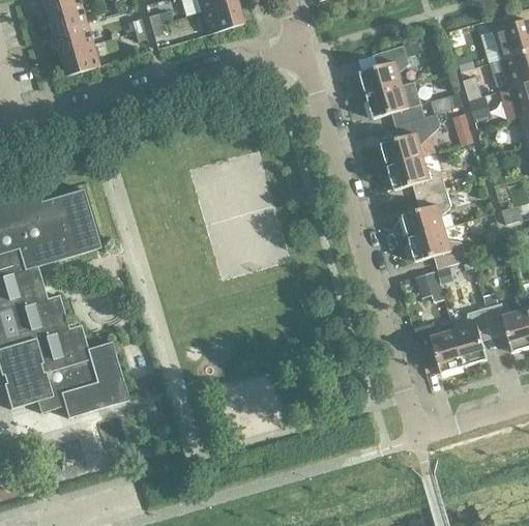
[(39,0),(43,10),(79,0),(39,0)]
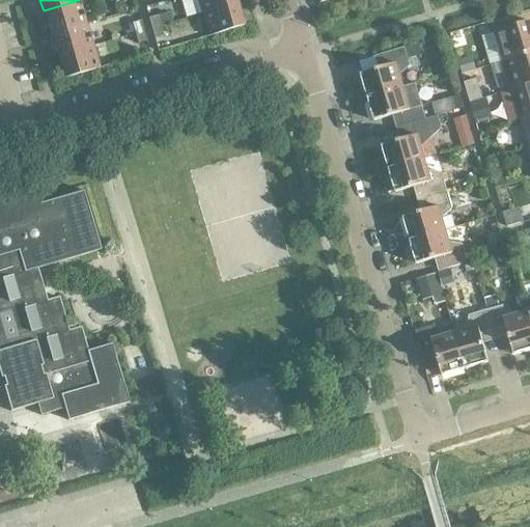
[(85,21),(79,0),(44,10),(50,31),(85,21)]
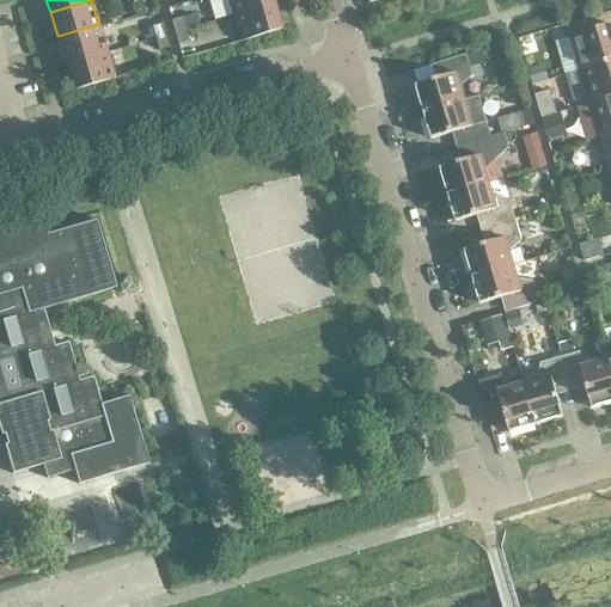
[(181,10),(201,0),(177,0),(181,10)]
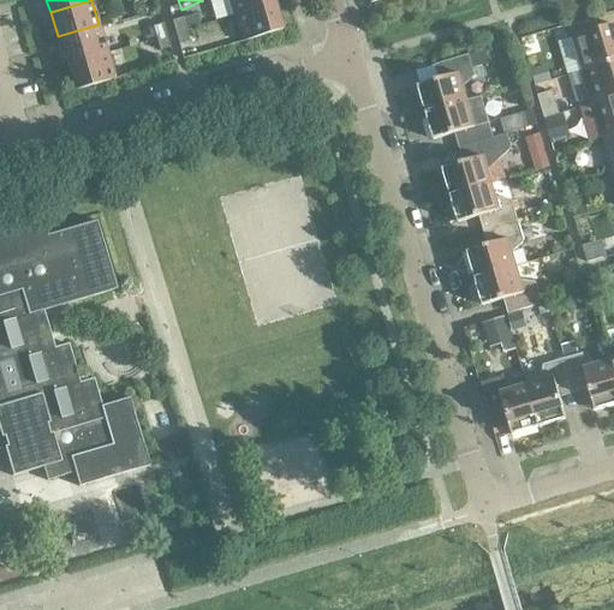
[(273,0),(227,0),(232,12),(273,0)]
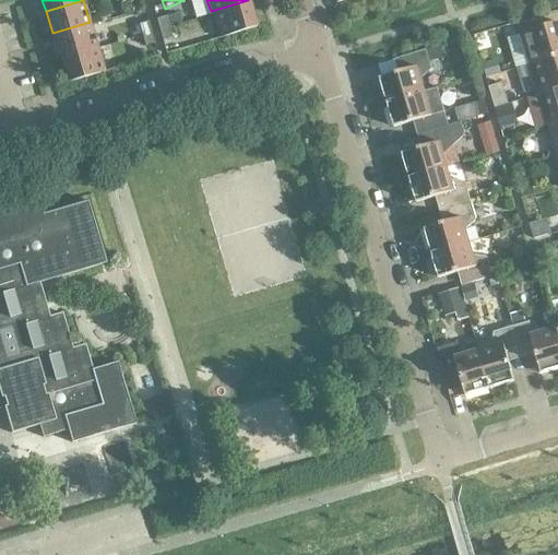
[(248,0),(211,11),(217,35),(254,24),(248,0)]
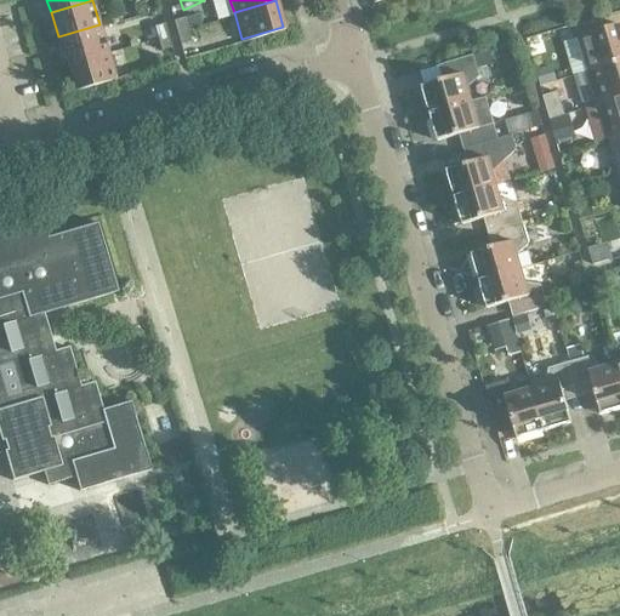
[(182,15),(172,18),(176,29),(186,27),(182,15)]
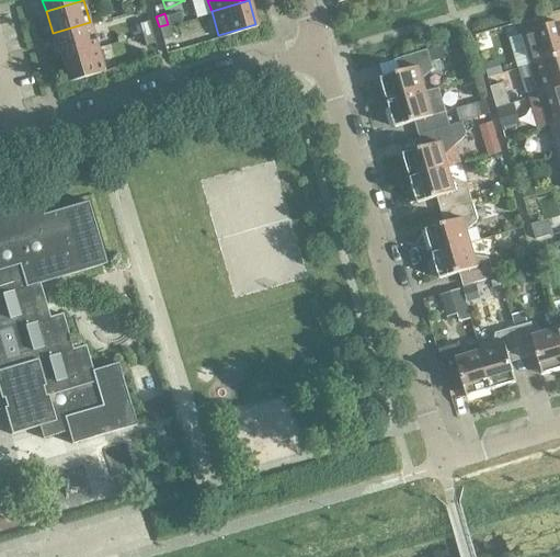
[(141,32),(150,30),(147,19),(138,21),(141,32)]
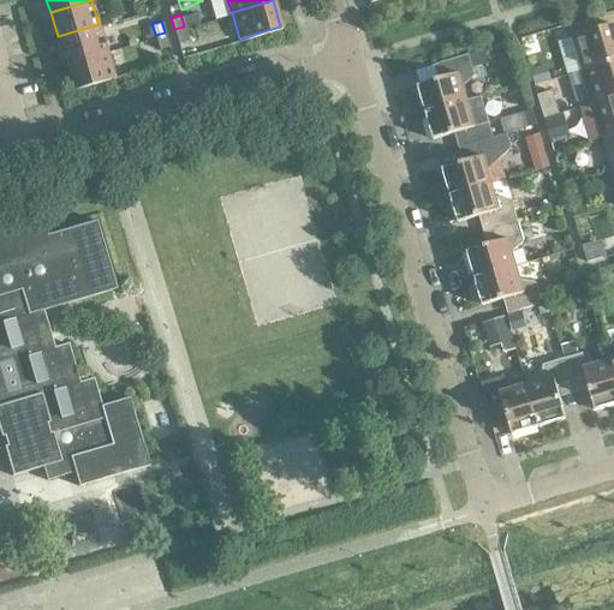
[(571,34),(582,67),(613,57),(613,24),(613,21),(571,34)]
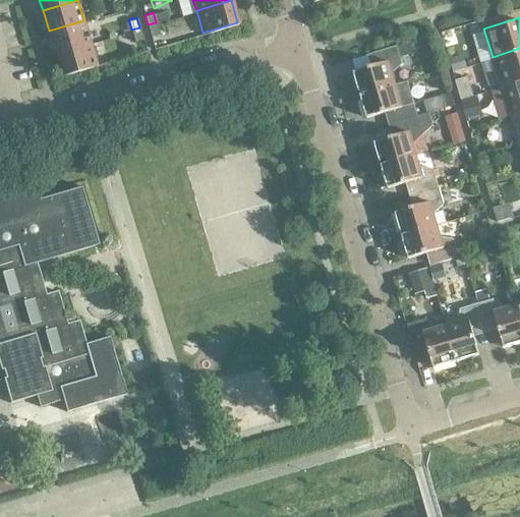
[(83,20),(49,31),(55,52),(90,42),(83,20)]
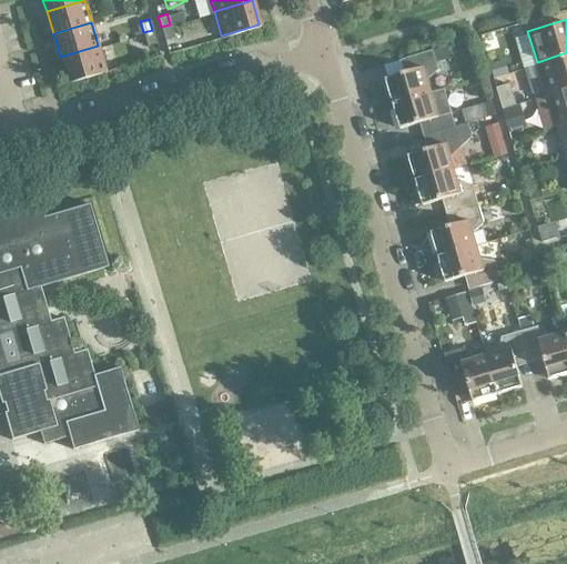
[(170,24),(161,27),(163,38),(173,36),(170,24)]
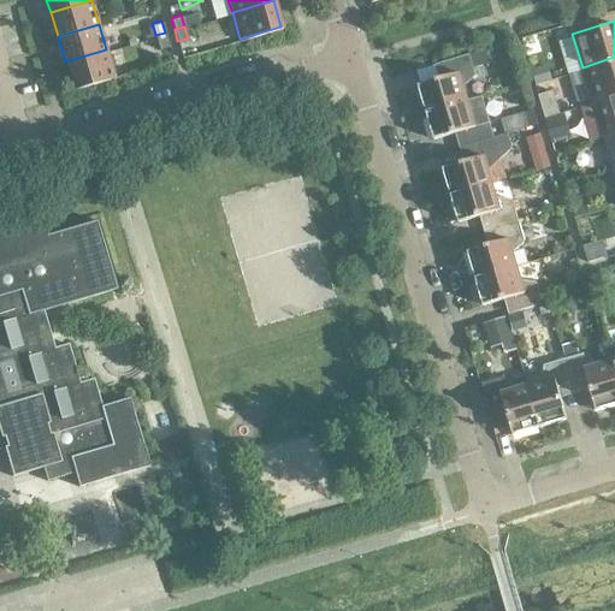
[(169,45),(165,33),(155,35),(158,47),(169,45)]
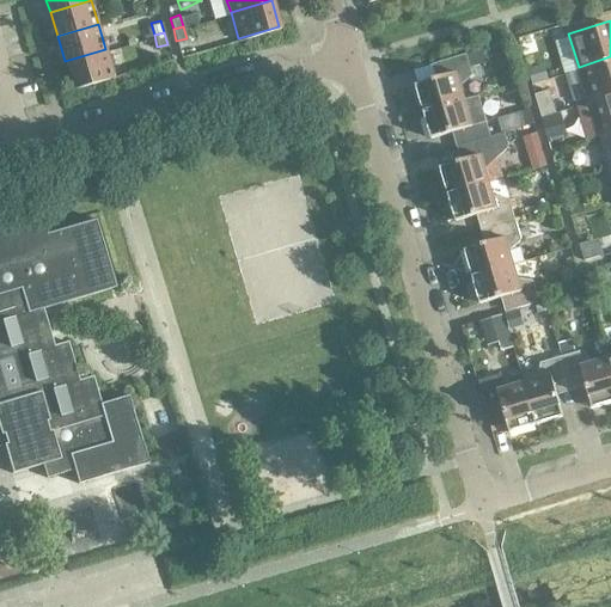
[(114,75),(105,49),(65,61),(73,87),(114,75)]
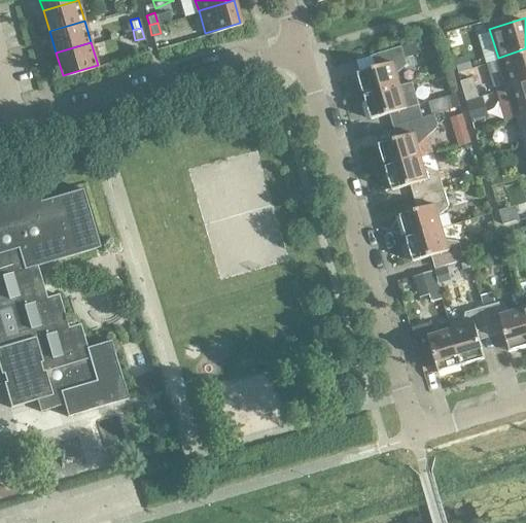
[(400,43),(376,51),(379,64),(356,71),(362,94),(398,83),(395,71),(406,62),(400,43)]
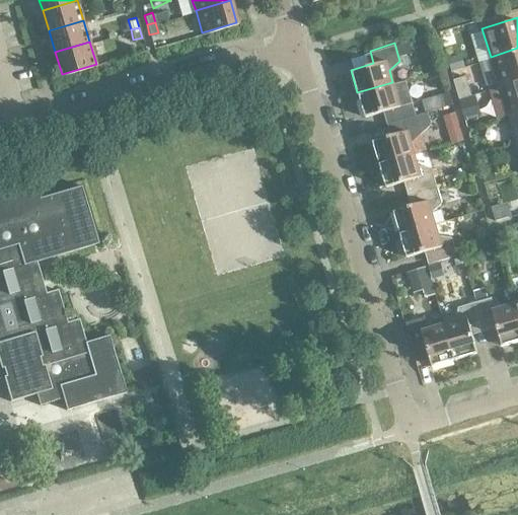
[(517,48),(491,57),(499,85),(517,78),(517,48)]
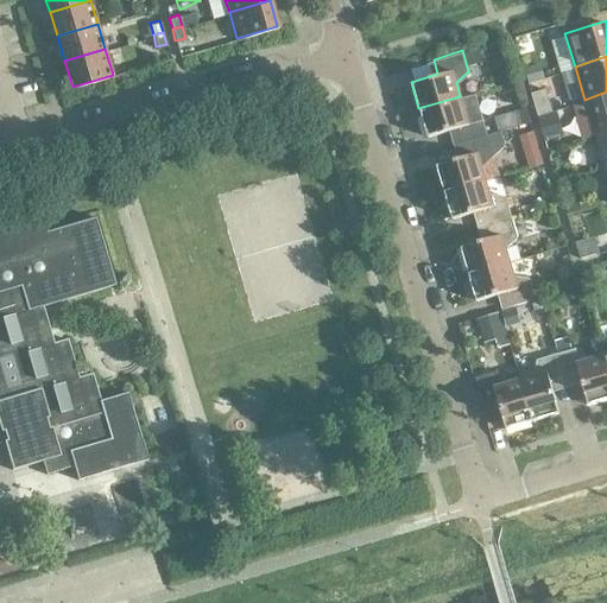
[(530,80),(543,75),(539,61),(525,65),(530,80)]
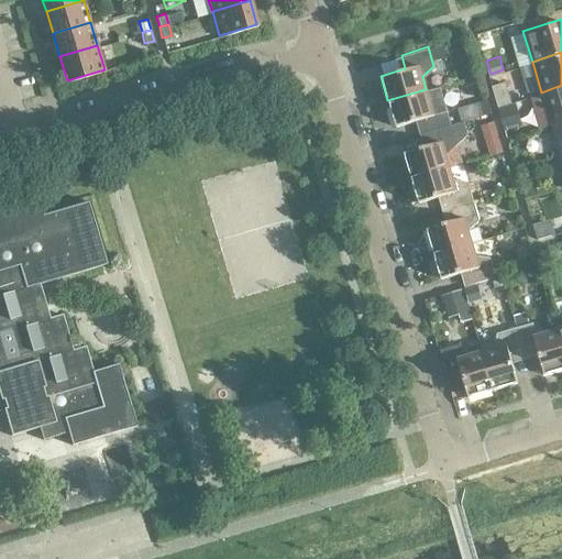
[(497,106),(510,101),(504,80),(491,84),(497,106)]
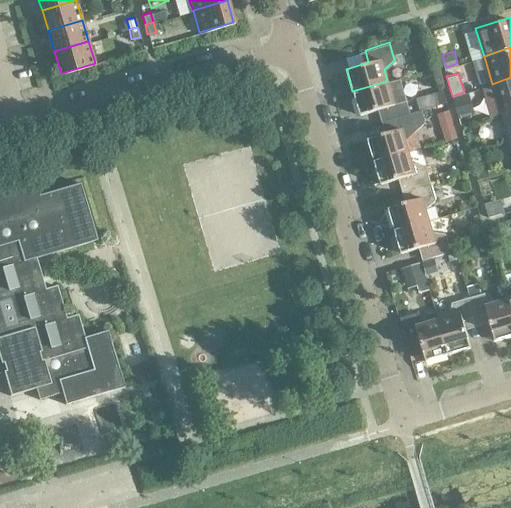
[(381,107),(385,119),(409,112),(399,77),(387,81),(352,91),(359,113),(381,107)]
